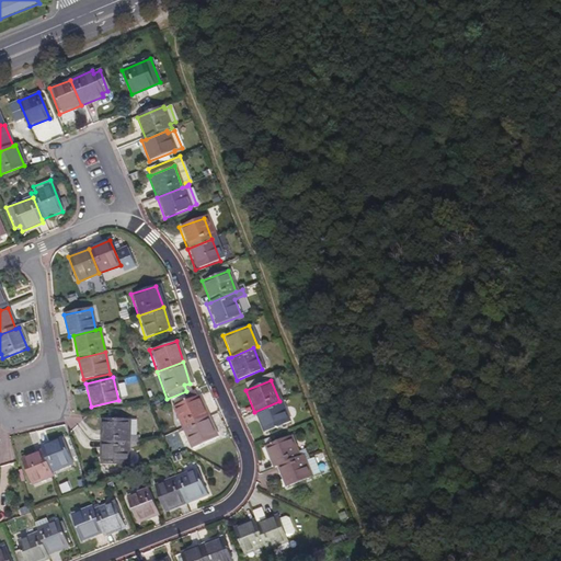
[(206,415),(197,395),(172,407),(181,426),(206,415)]
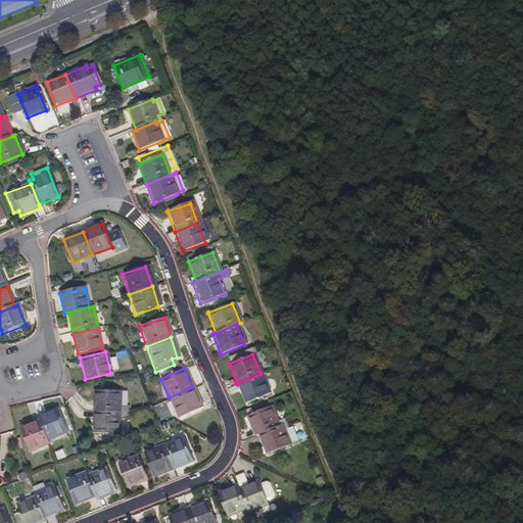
[(269,393),(260,374),(237,384),(244,402),(269,393)]
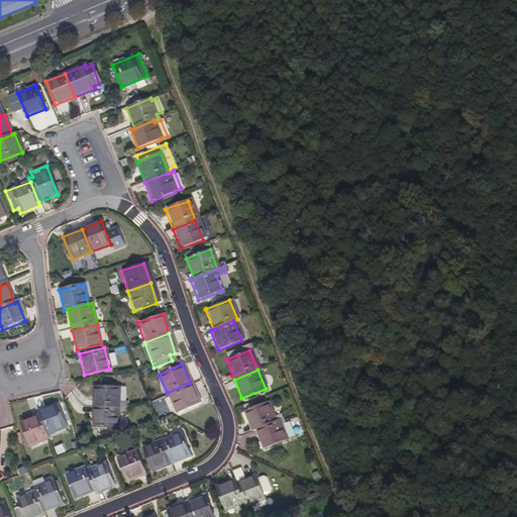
[(199,401),(190,383),(167,393),(175,412),(199,401)]
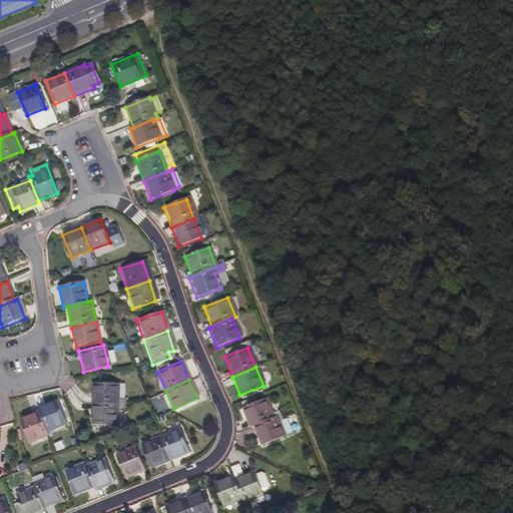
[(116,399),(117,383),(92,381),(90,402),(117,404),(124,402),(124,399),(116,399)]
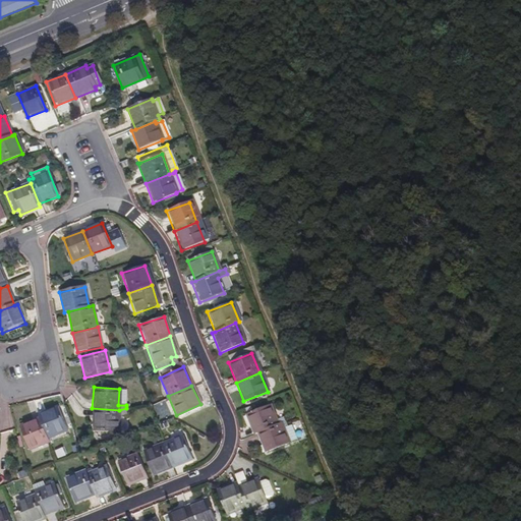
[(278,423),(271,404),(246,413),(254,433),(257,432),(278,423)]
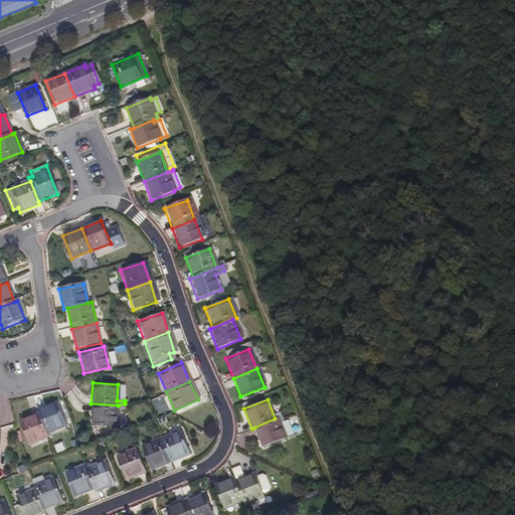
[(65,423),(56,401),(37,408),(38,412),(46,432),(65,423)]
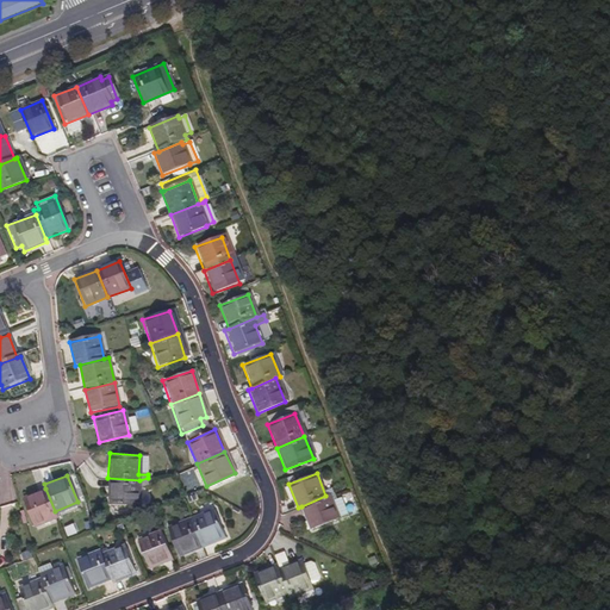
[(136,504),(137,486),(147,487),(148,478),(139,480),(107,478),(106,502),(136,504)]
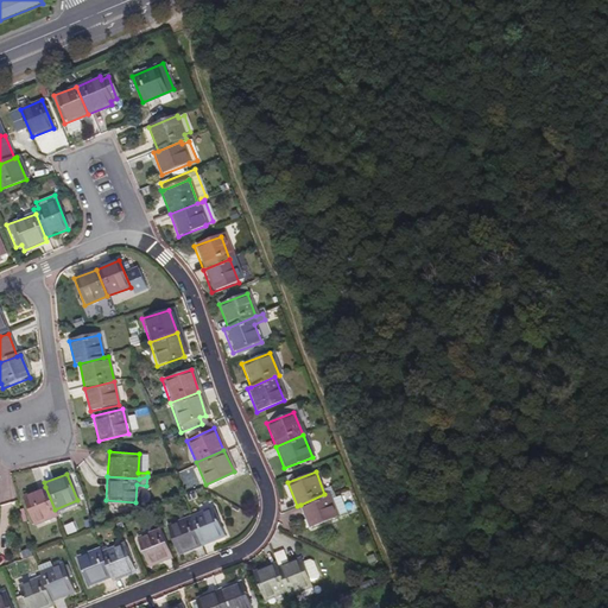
[(55,510),(45,487),(24,496),(35,524),(57,514),(55,510)]
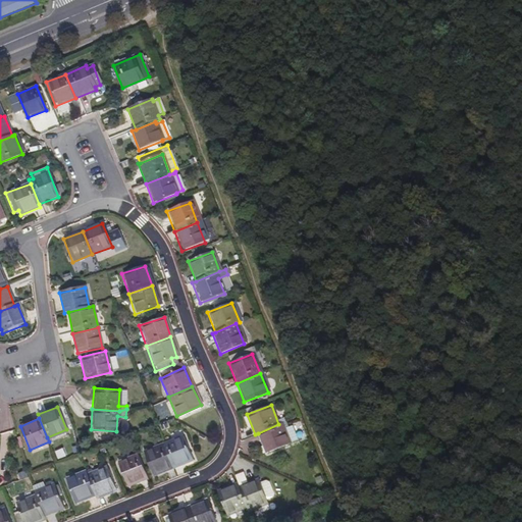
[(297,439),(292,427),(284,430),(281,423),(278,424),(258,433),(266,453),(297,439)]
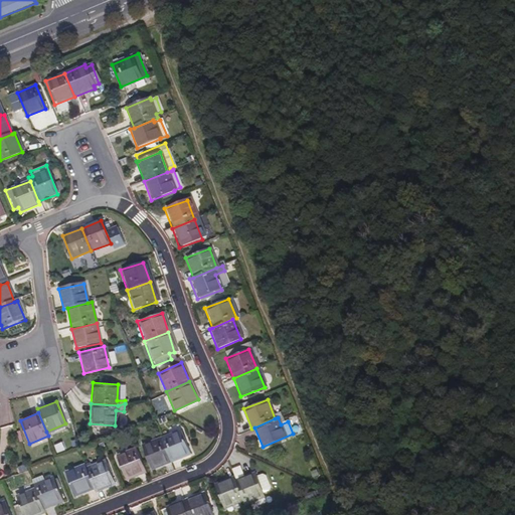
[(189,453),(180,428),(160,437),(170,461),(189,453)]
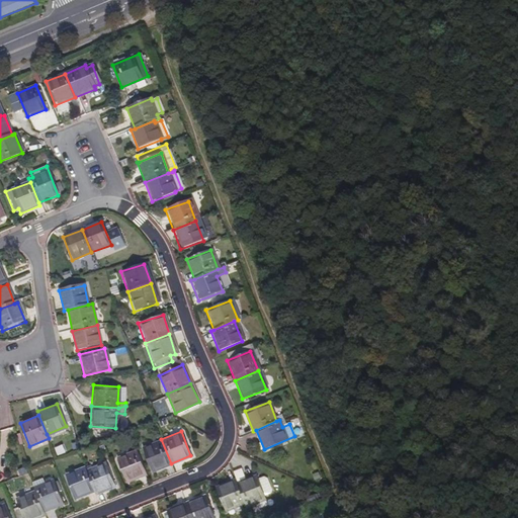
[(171,463),(161,439),(142,447),(151,471),(171,463)]
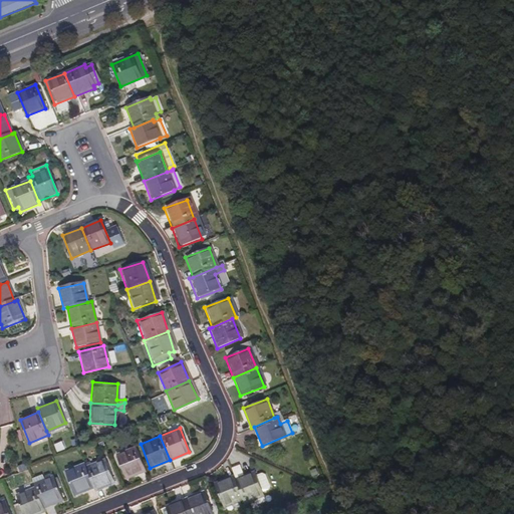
[(55,446),(57,454),(65,451),(62,444),(55,446)]
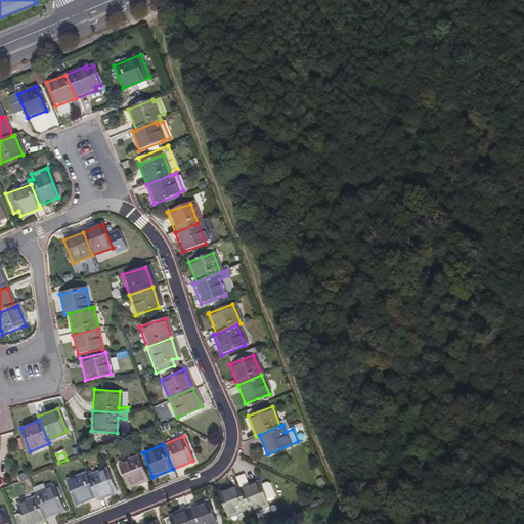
[(147,479),(138,455),(118,464),(127,487),(147,479)]
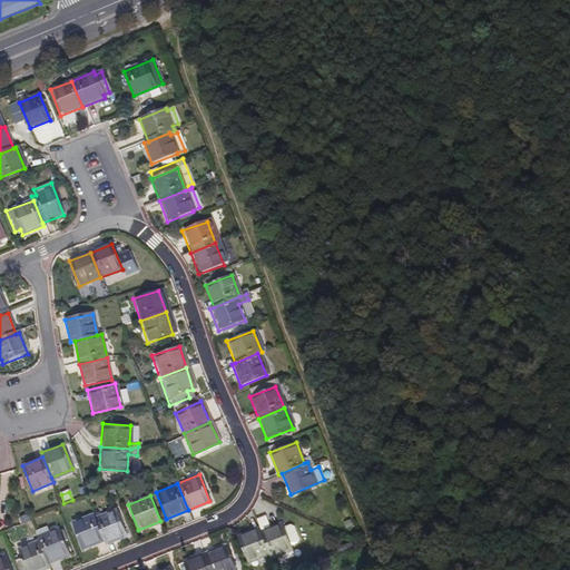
[(126,534),(115,509),(95,517),(104,539),(105,543),(126,534)]
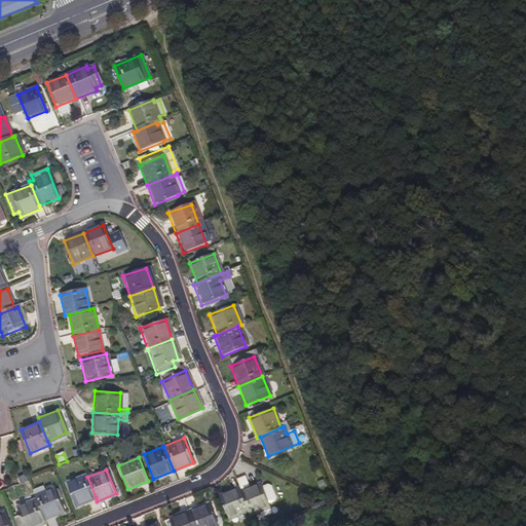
[(96,497),(87,477),(85,474),(66,481),(75,505),(96,497)]
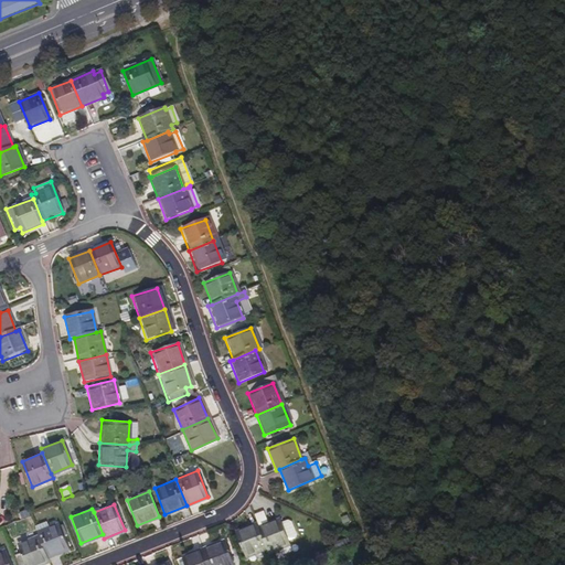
[(265,511),(255,513),(258,524),(267,522),(265,511)]
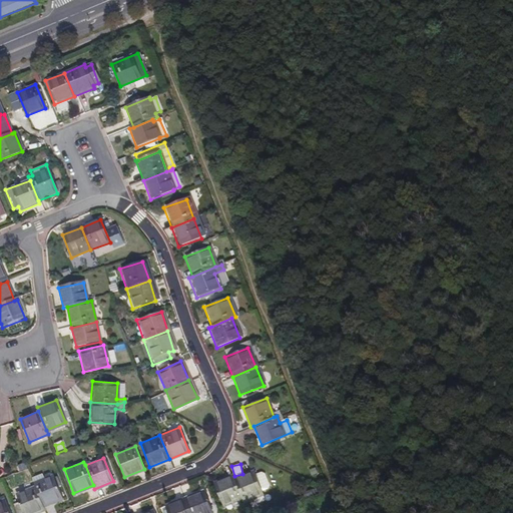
[(269,485),(265,473),(261,472),(254,474),(253,470),(233,478),(241,498),(242,502),(263,494),(262,491),(267,489),(269,485)]
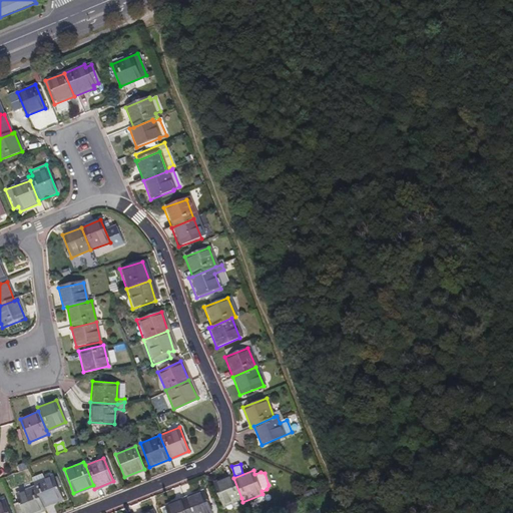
[(61,497),(52,474),(33,482),(34,485),(42,505),(61,497)]
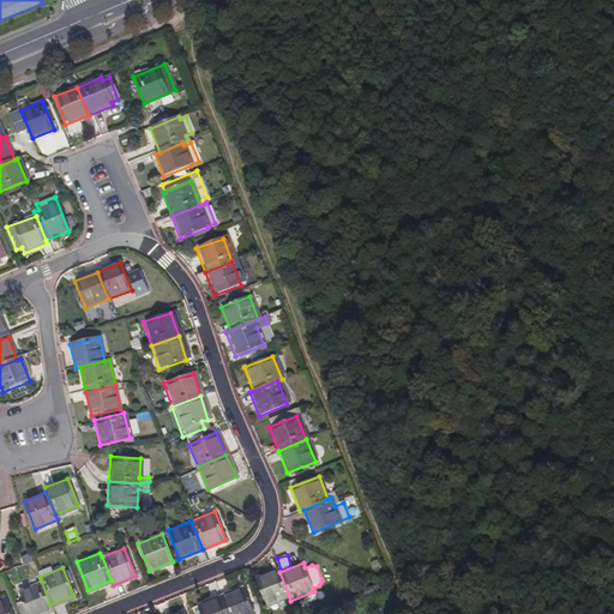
[(289,596),(280,572),(278,569),(256,577),(266,605),(289,596)]
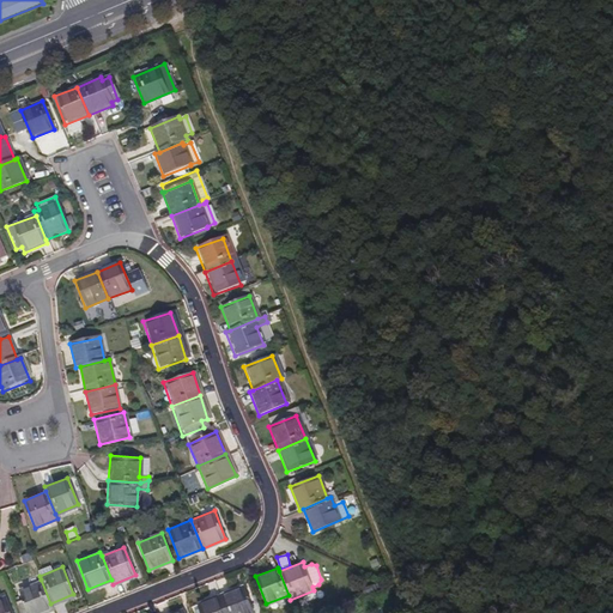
[(50,604),(41,580),(18,590),(20,599),(26,612),(38,612),(53,608),(50,604)]
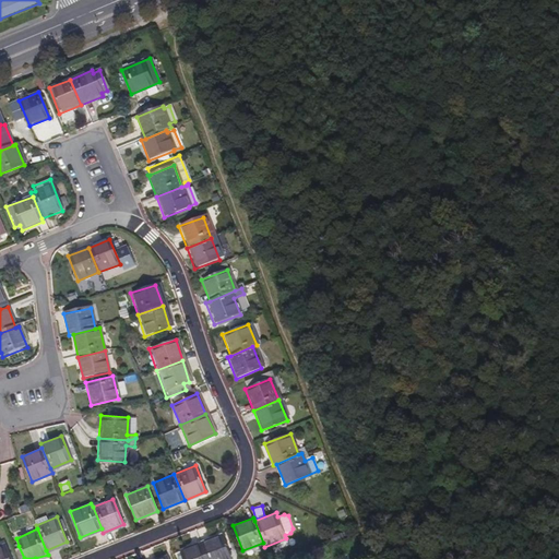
[(229,558),(221,534),(200,542),(206,558),(229,558)]
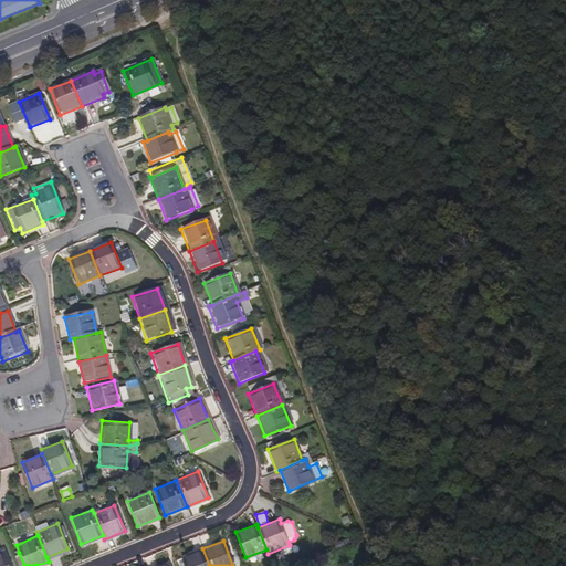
[(209,565),(202,548),(181,556),(185,565),(209,565)]
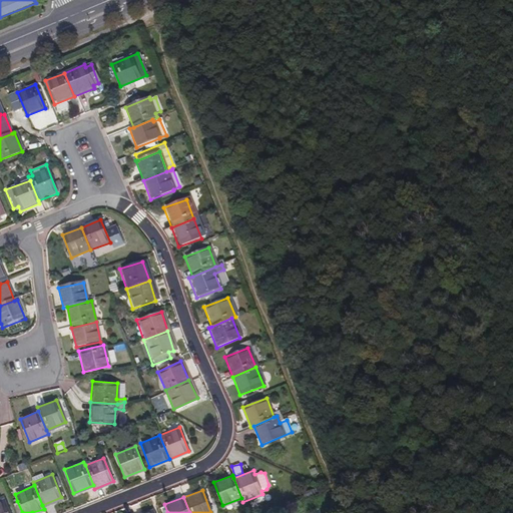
[(0,512),(9,512),(3,498),(0,499),(0,512)]
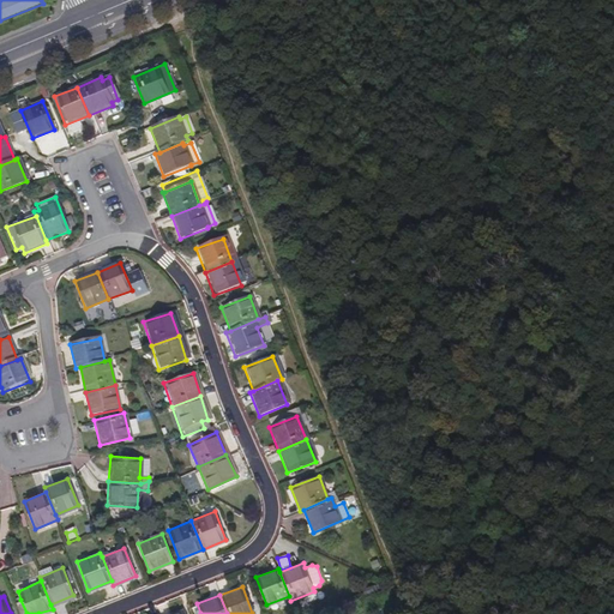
[(26,613),(20,600),(16,602),(19,613),(26,613)]
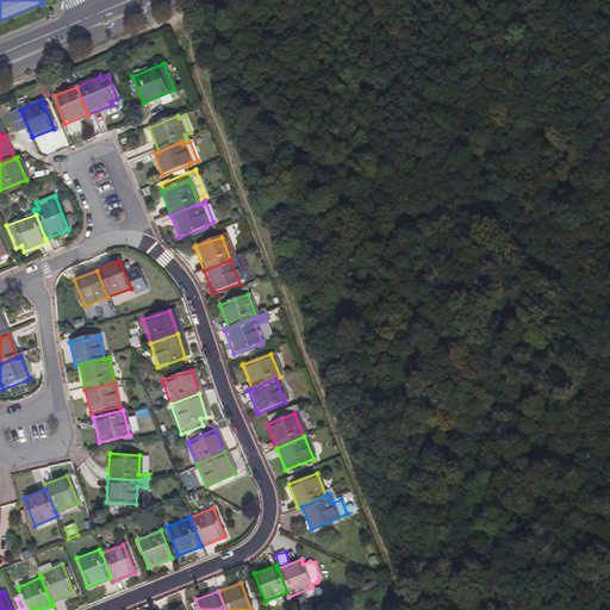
All buildings are outlined.
